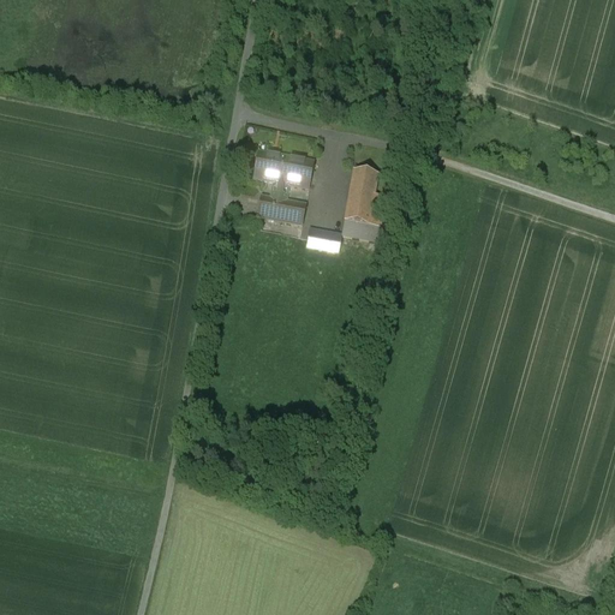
[(285,160),(258,155),(254,183),(274,186),(280,187),(285,160)]
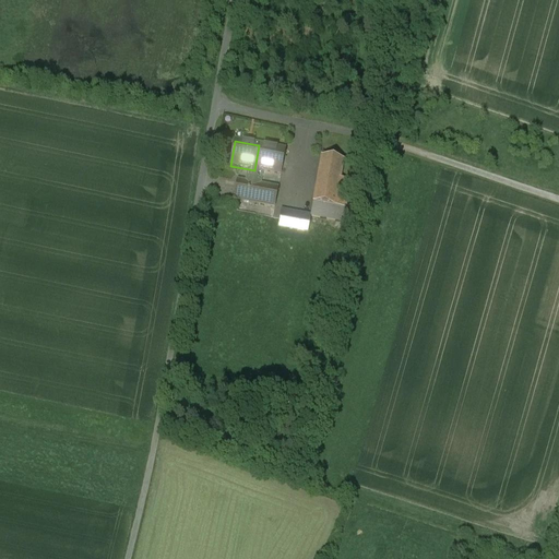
[(286,151),(259,145),(254,170),(263,171),(282,175),(286,151)]
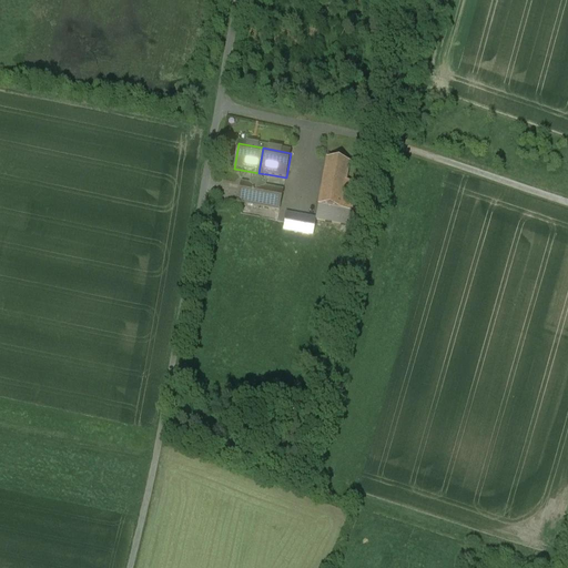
[(327,160),(320,206),(341,210),(346,183),(350,163),(335,161),(327,160)]
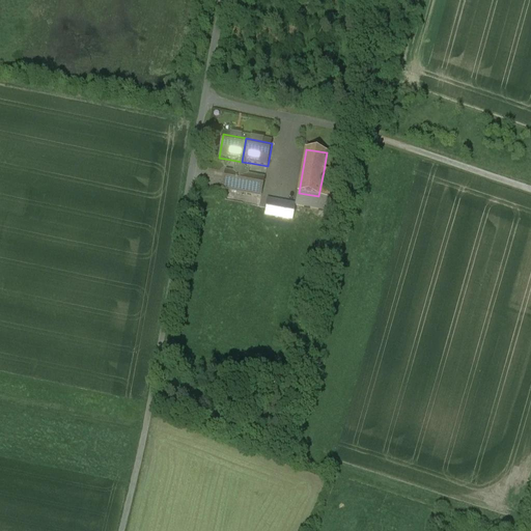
[(242,162),(236,161),(234,174),(247,176),(250,163),(242,162)]
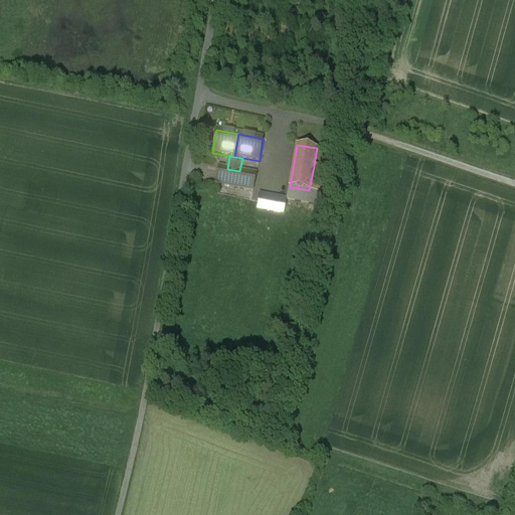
[(309,190),(307,204),(316,205),(323,167),(314,166),(309,190)]
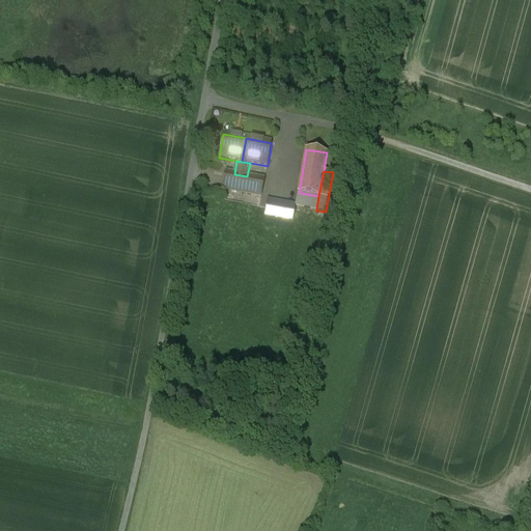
[(234,174),(225,172),(222,190),(261,197),(264,179),(234,174)]
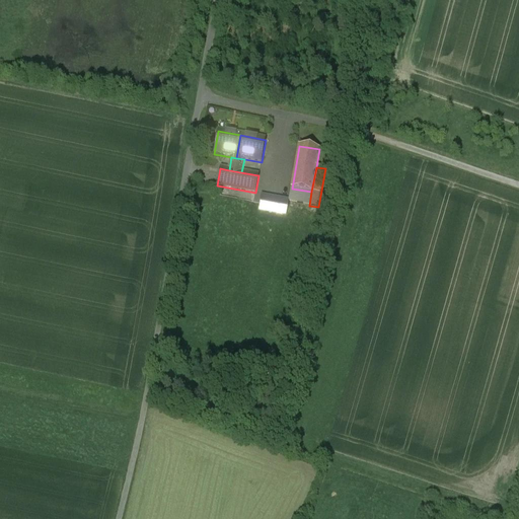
[(311,192),(292,189),(289,202),(309,206),(311,192)]
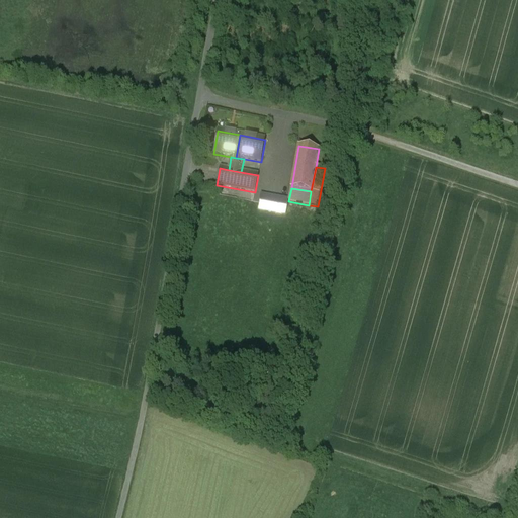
[(288,201),(261,196),(258,210),(286,216),(288,201)]
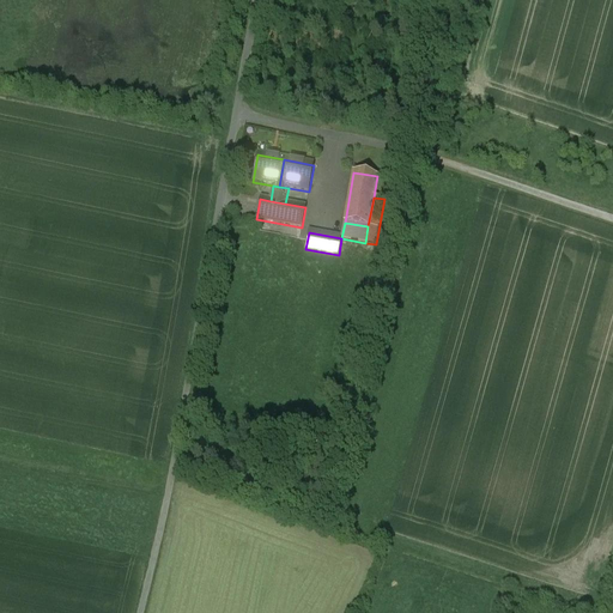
All buildings are outlined.
